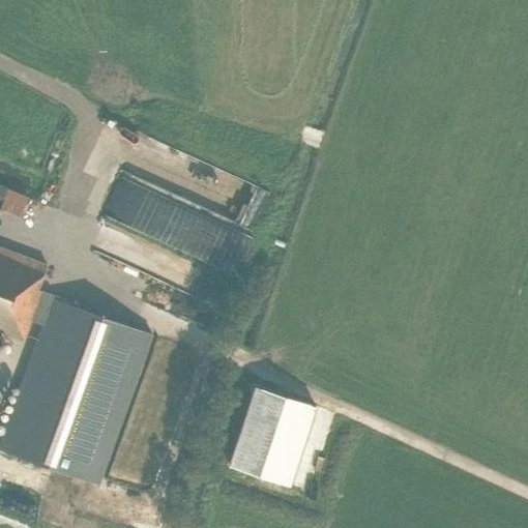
[(257,232),(273,189),(186,155),(169,198),(257,232)]
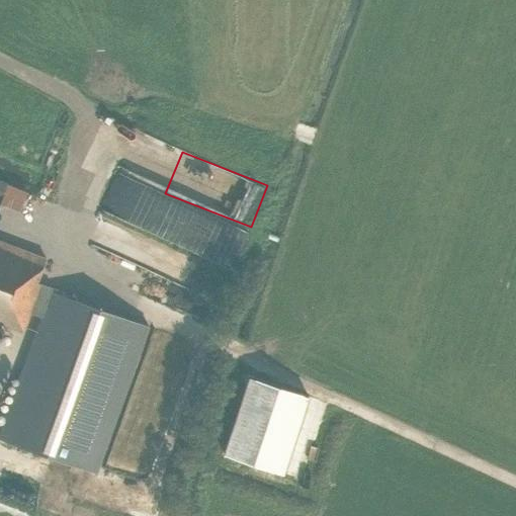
[(0,194),(5,196),(2,204),(24,212),(32,190),(0,179),(0,194)]
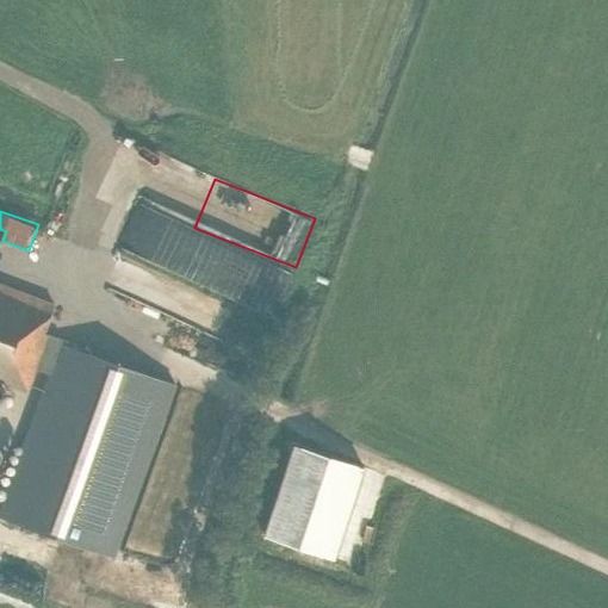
[(225,246),(198,235),(190,258),(217,268),(225,246)]
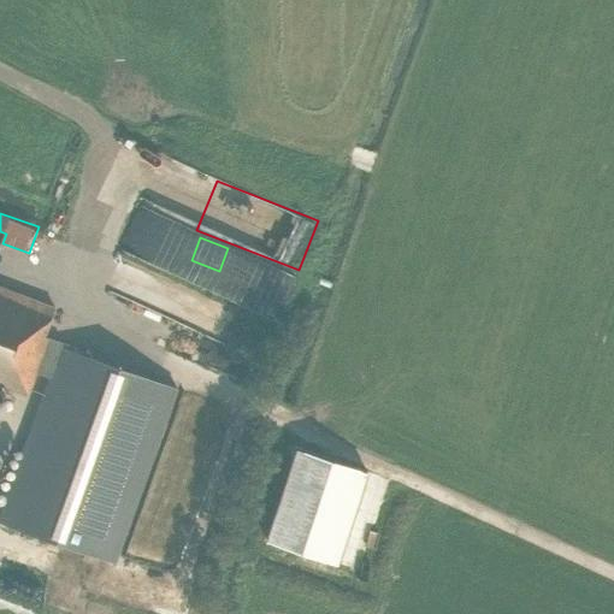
[(65,344),(47,337),(57,310),(0,288),(0,384),(30,396),(39,373),(51,377),(10,490),(0,514),(0,524),(116,565),(127,533),(179,391),(64,348),(65,344)]
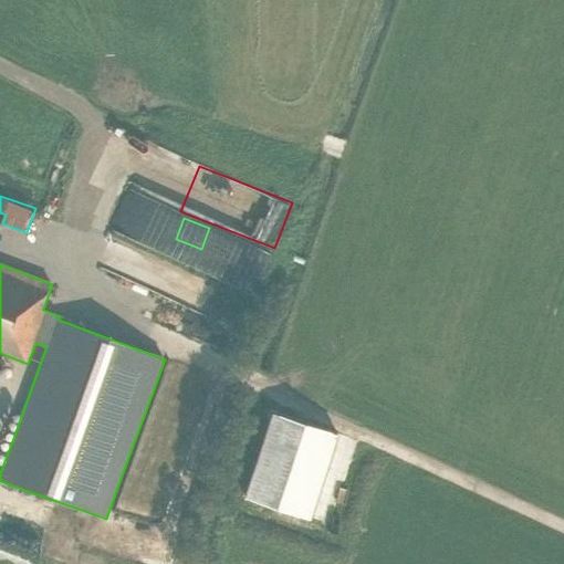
[(337,436),(275,414),(246,498),(309,520),(337,436)]
